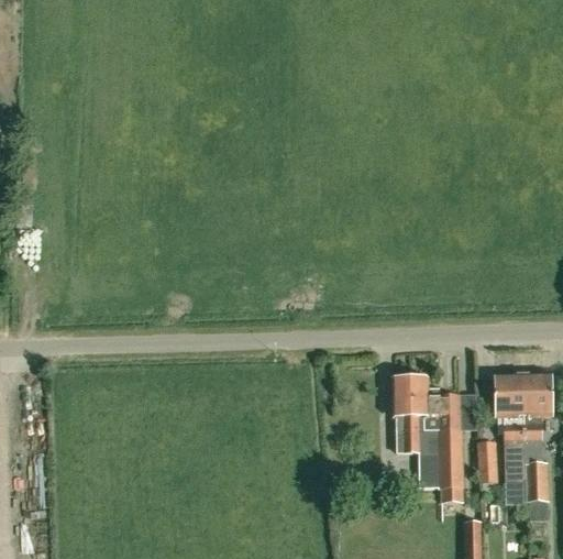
[(528,480),(522,373),(494,374),(495,417),(504,417),(506,481),(527,480),(528,480)]
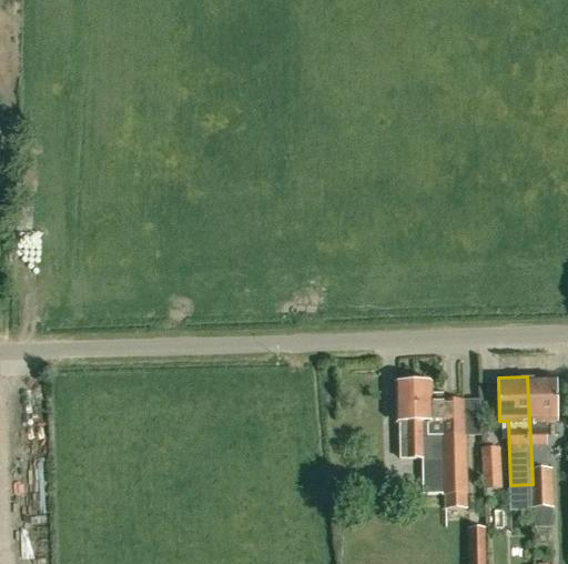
[(555,376),(527,376),(533,484),(531,484),(533,505),(534,526),(551,526),(551,505),(550,466),(547,466),(545,420),(555,420),(555,376)]
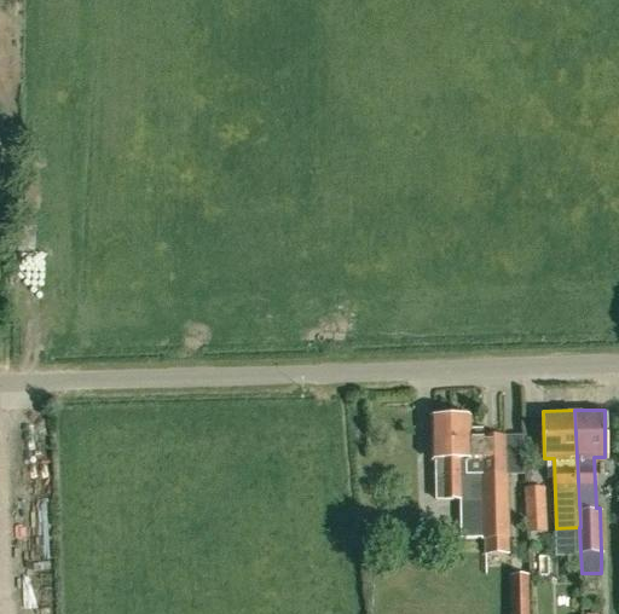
[(468,415),(450,416),(451,456),(469,456),(469,470),(507,469),(505,435),(468,436),(468,415)]
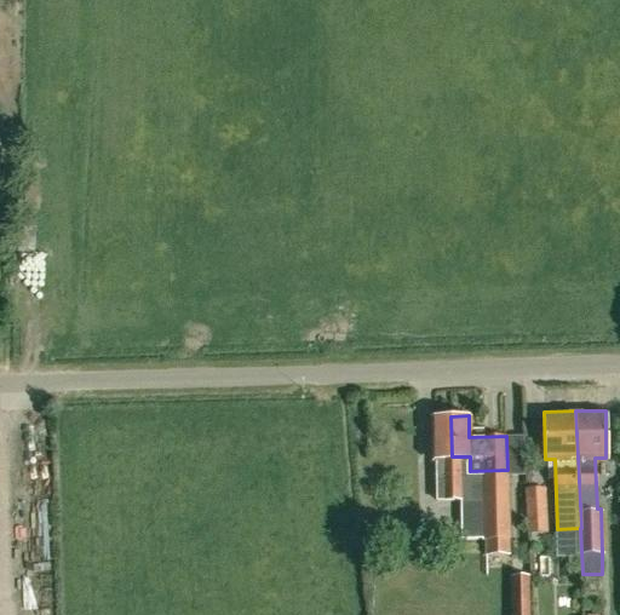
[(509,550),(507,470),(470,471),(470,457),(452,457),(451,417),(432,417),(434,457),(441,457),(442,498),(484,496),(484,551),(509,550)]
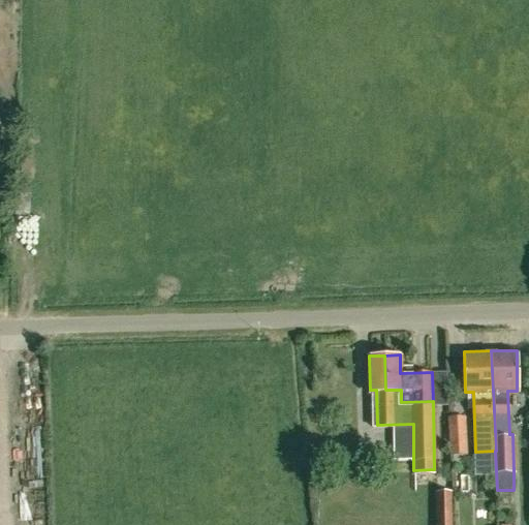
[(449,454),(467,453),(465,414),(448,415),(449,454)]
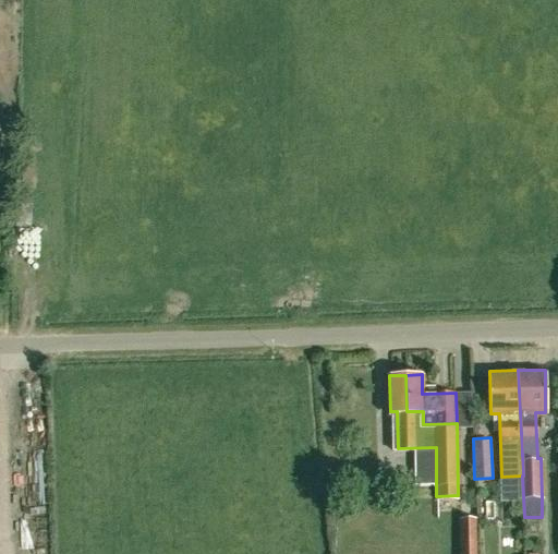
[(478,553),(477,516),(459,517),(460,553),(478,553)]
